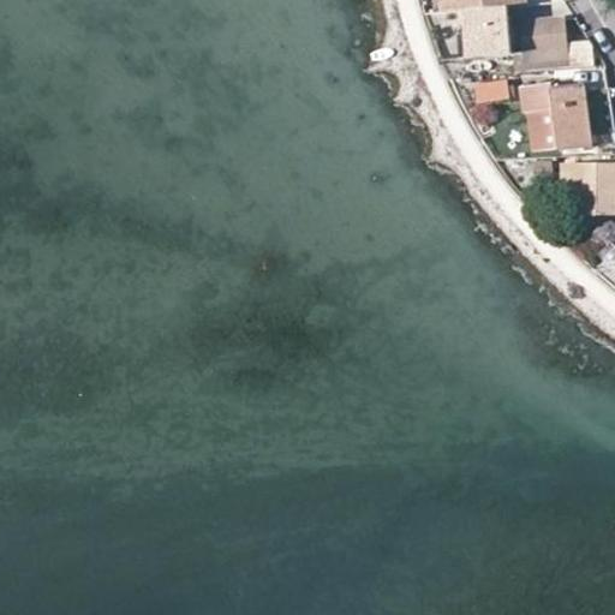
[(537,5),(536,0),(447,0),(449,12),(470,10),(523,5),(537,5)]
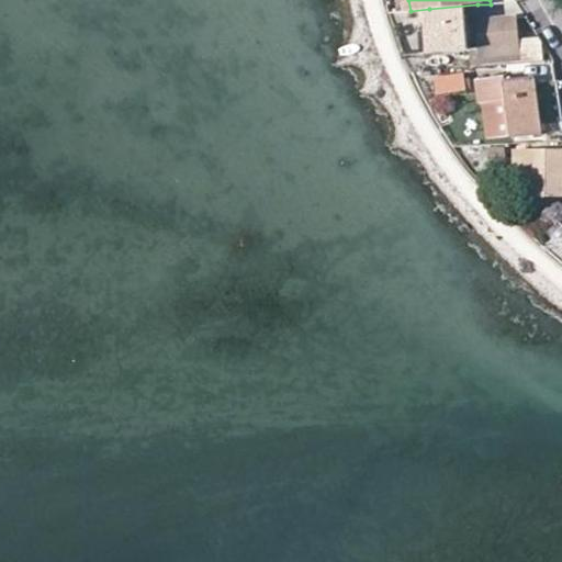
[(429,9),(431,53),(481,48),(478,21),(479,21),(478,4),(429,9)]
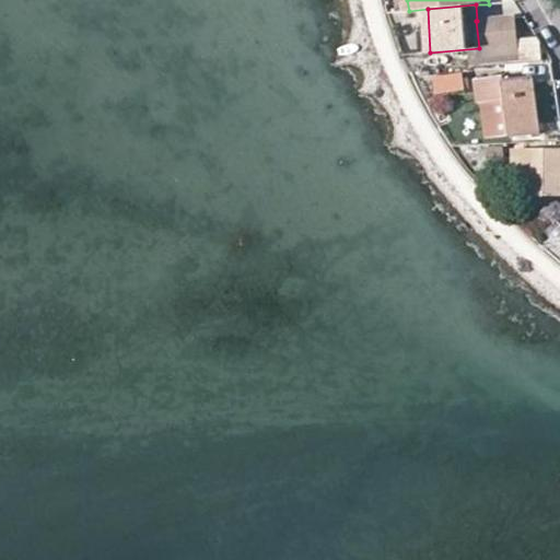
[(479,48),(480,57),(517,54),(514,16),(477,21),(476,21),(479,48)]
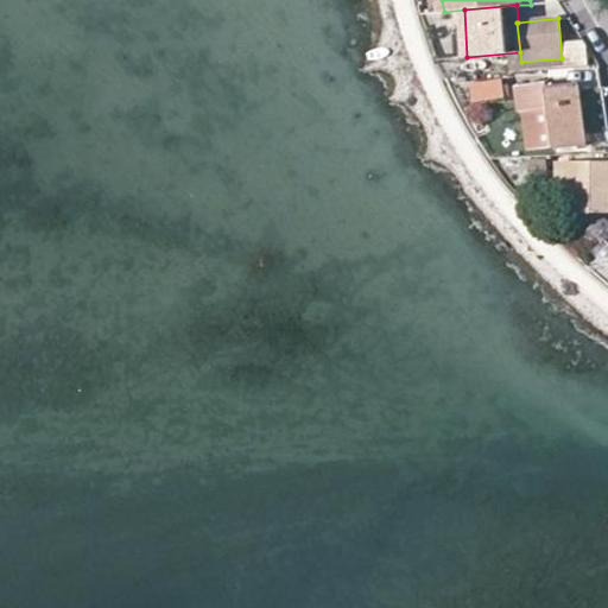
[(469,86),(474,102),(505,96),(501,78),(469,86)]
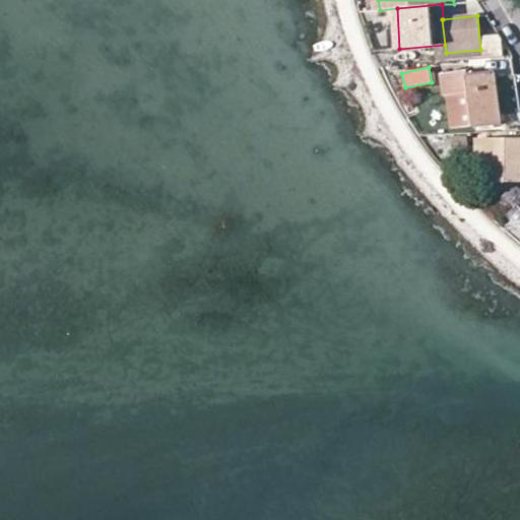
[(472,127),(501,124),(493,72),(466,75),(465,72),(441,74),(444,94),(447,95),(468,91),(472,127)]
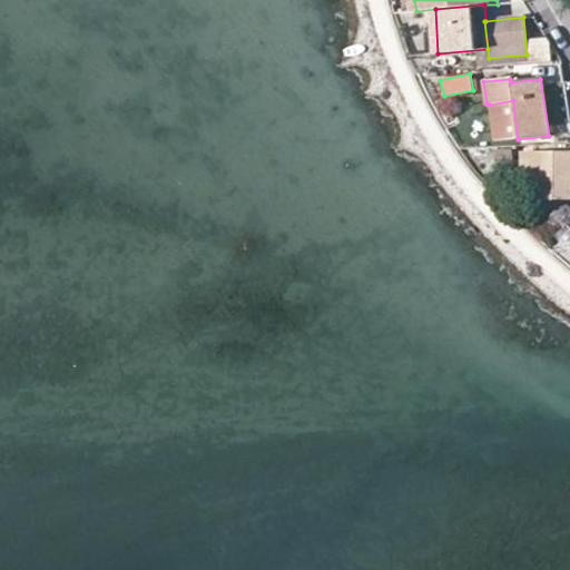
[(494,143),(518,139),(513,100),(490,105),(494,143)]
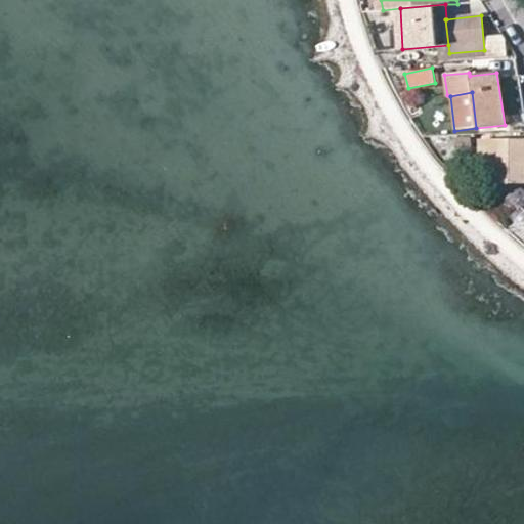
[(493,141),(484,142),(485,166),(493,166),(493,141)]
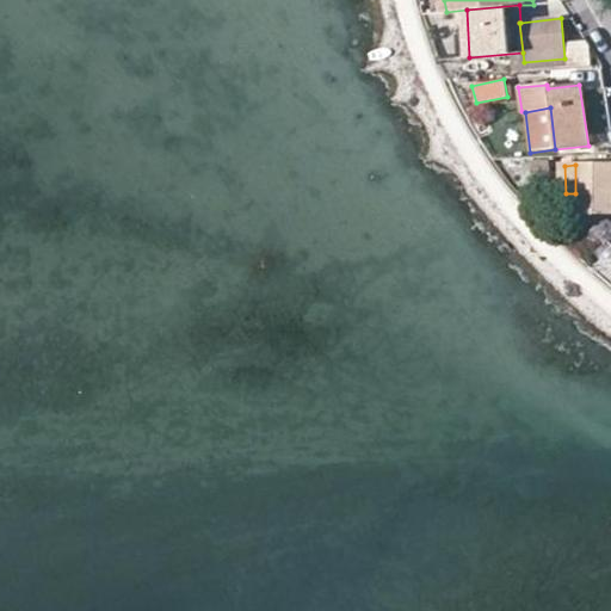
[(610,198),(599,201),(598,166),(575,165),(575,193),(576,213),(610,211),(610,198)]
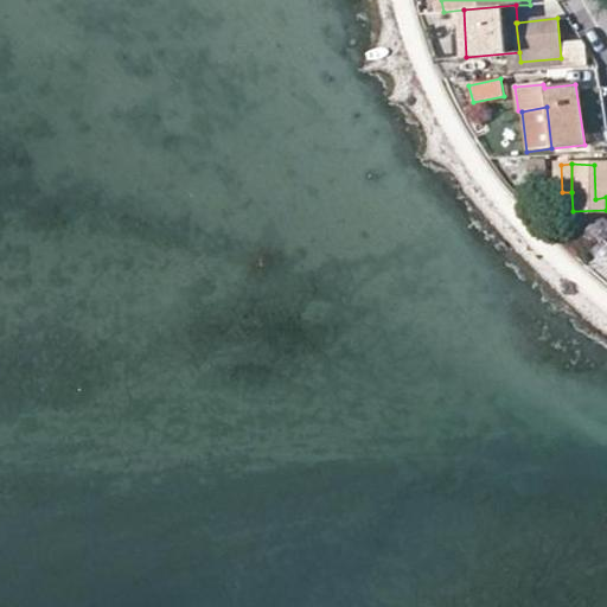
[(606,164),(594,165),(595,199),(606,197),(606,164)]
